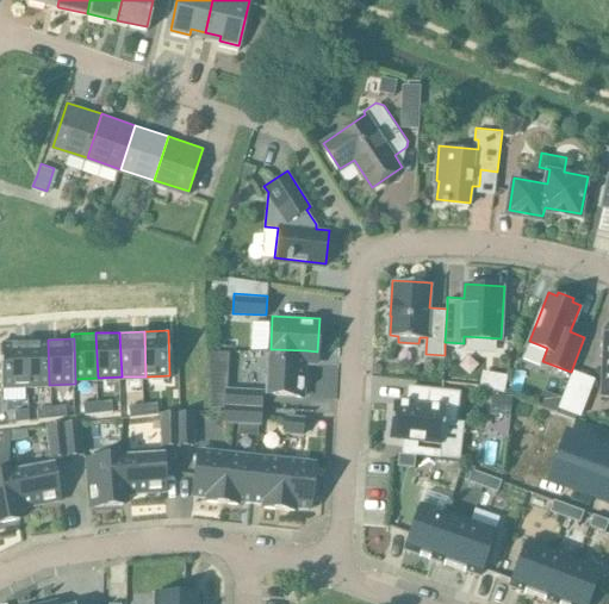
[(48,340),(24,341),(25,385),(49,385),(48,340)]
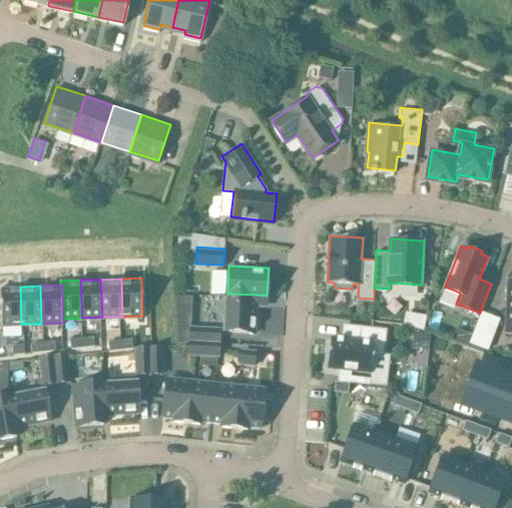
[(20,287),(0,287),(0,296),(1,325),(21,324),(20,287)]
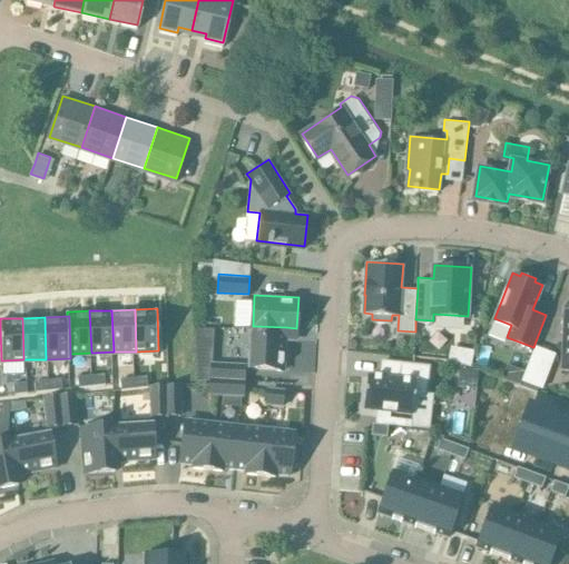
[(214,325),(194,326),(197,378),(209,377),(227,377),(245,378),(246,363),(213,360),(214,325)]
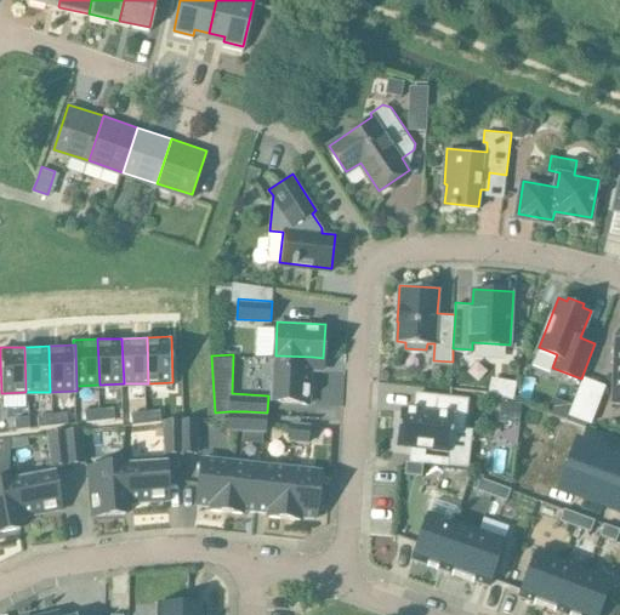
[(278,356),(276,398),(310,400),(312,357),(278,356)]
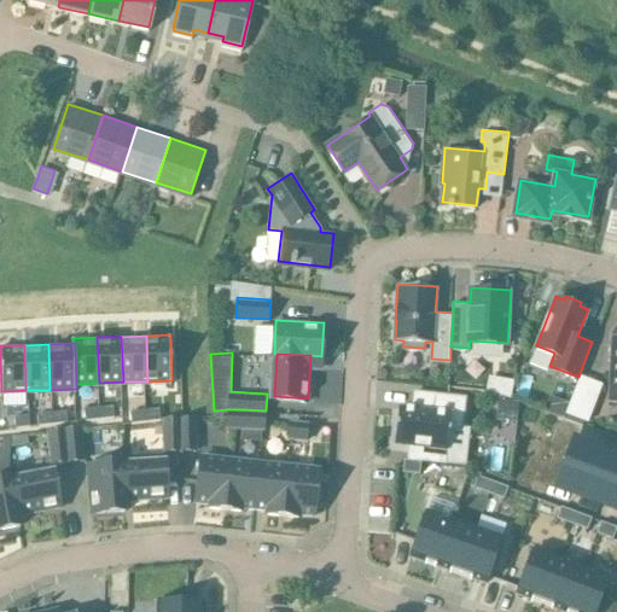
[(588,419),(601,383),(581,374),(568,411),(585,418),(588,419)]
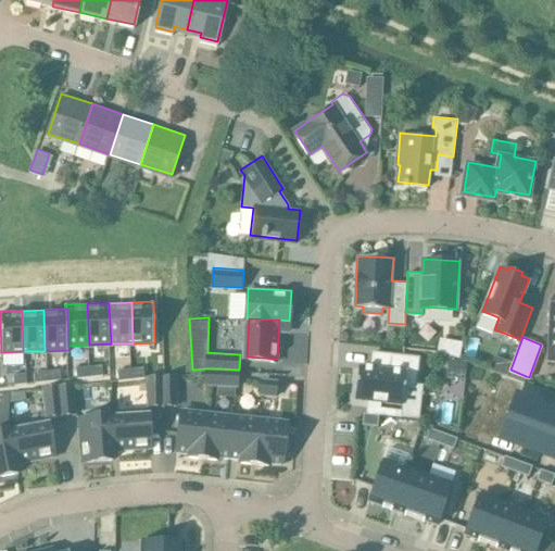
[(491,366),(505,371),(511,354),(496,349),(491,366)]
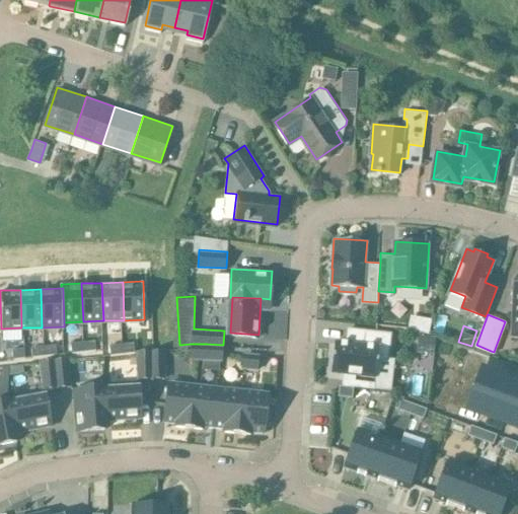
[(331,370),(376,375),(378,355),(388,356),(390,332),(364,328),(362,344),(336,341),(331,370)]
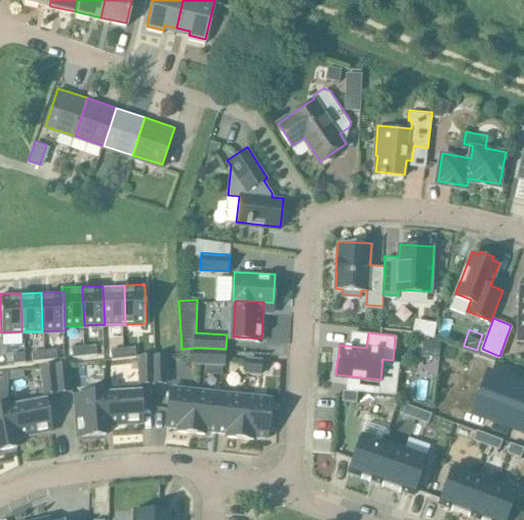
[(96,343),(84,344),(85,354),(97,352),(96,343)]
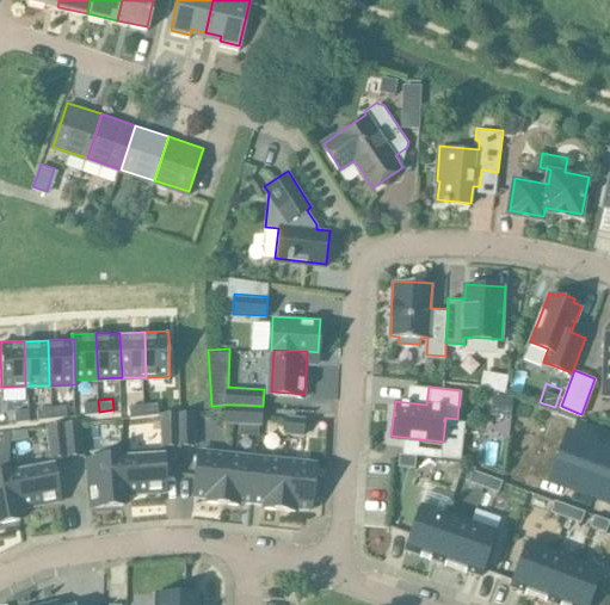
[(98,400),(84,401),(85,413),(99,412),(98,400)]
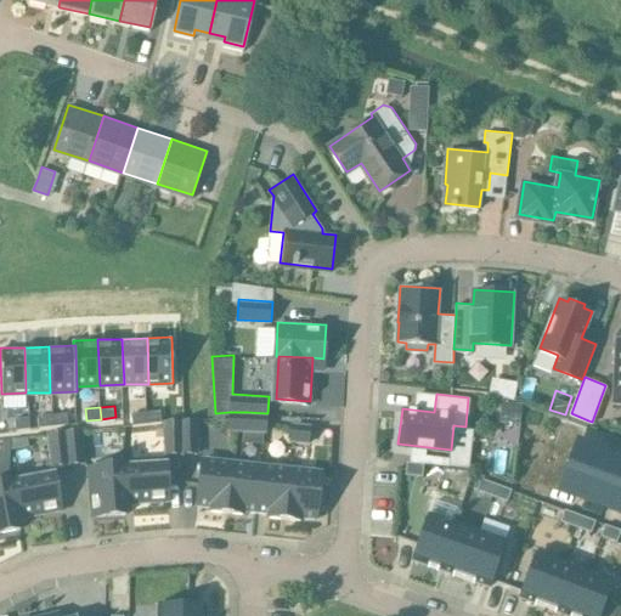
[(161,408),(147,410),(148,422),(162,420),(161,408)]
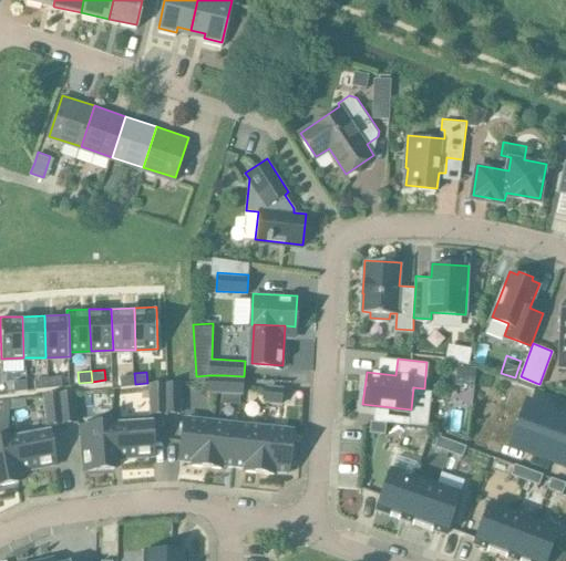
[(134,373),(121,375),(122,385),(135,384),(134,373)]
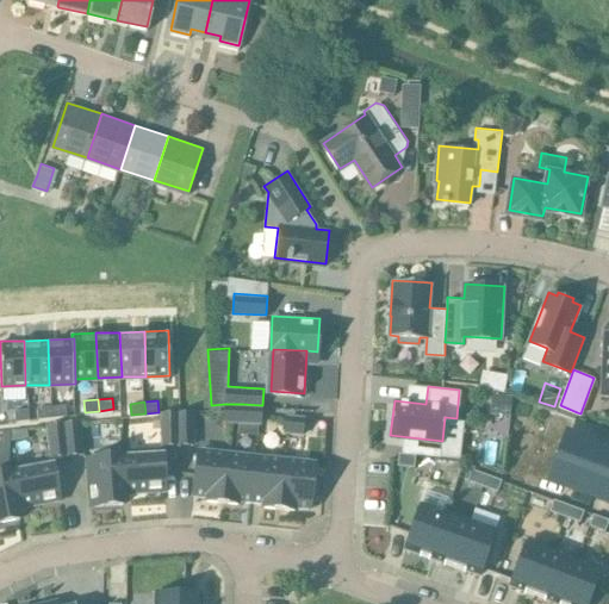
[(66,403),(51,404),(53,416),(67,415),(66,403)]
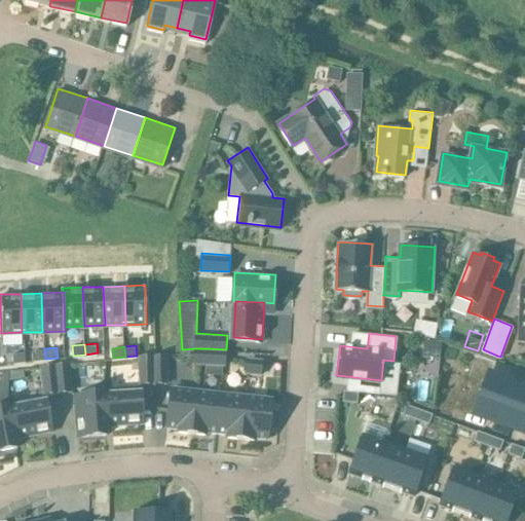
[(44,348),(32,350),(33,360),(45,359),(44,348)]
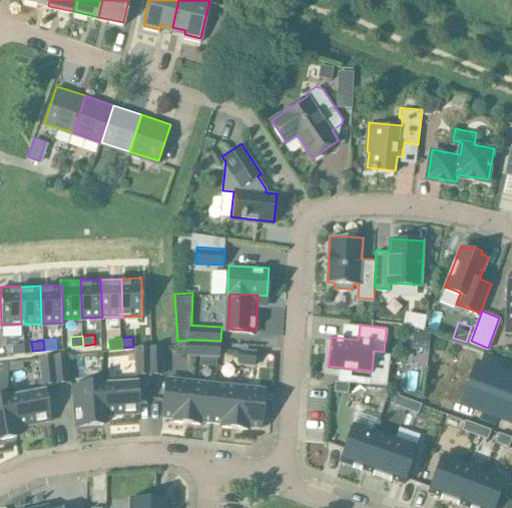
[(187,355),(203,356),(204,340),(188,340),(187,355)]
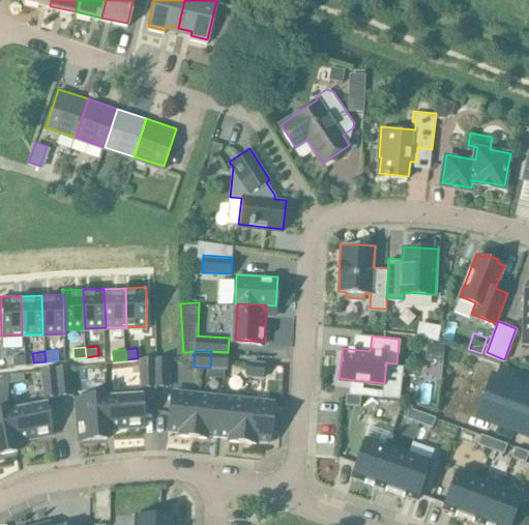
[(211,351),(210,368),(227,368),(228,352),(211,351)]
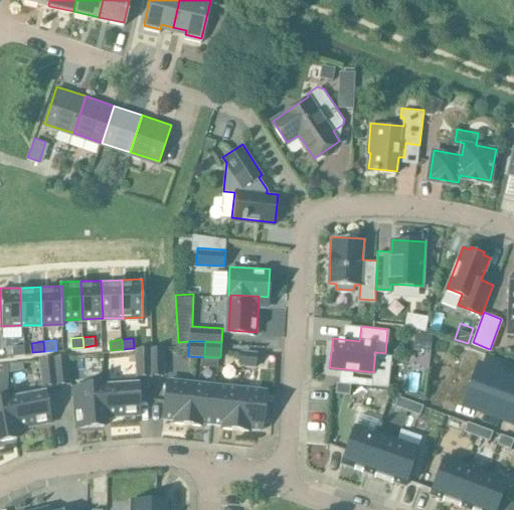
[(473,342),(471,347),(486,352),(487,348),(473,342)]
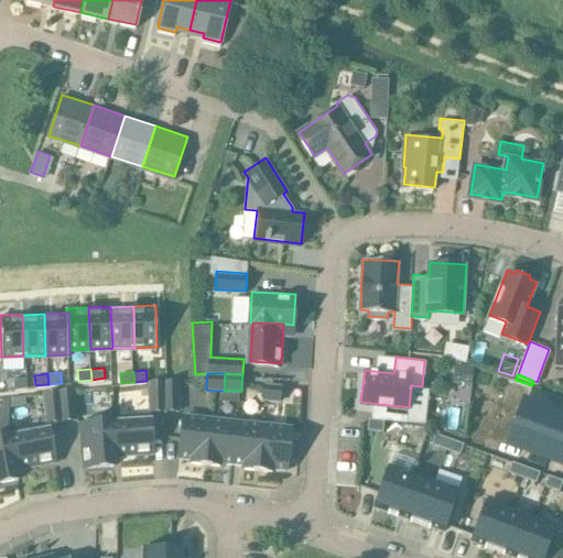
[(26,375),(13,378),(14,387),(28,386),(26,375)]
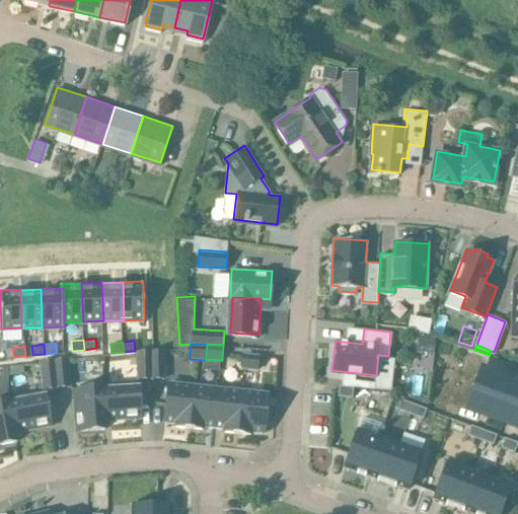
[(151,378),(151,350),(136,350),(137,378),(151,378)]
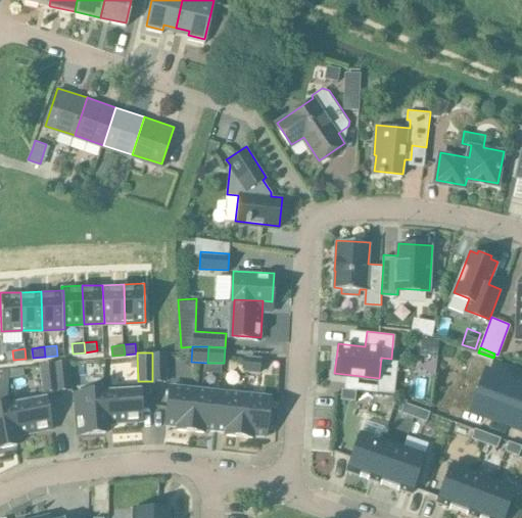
[(167,352),(152,352),(152,381),(168,381),(167,352)]
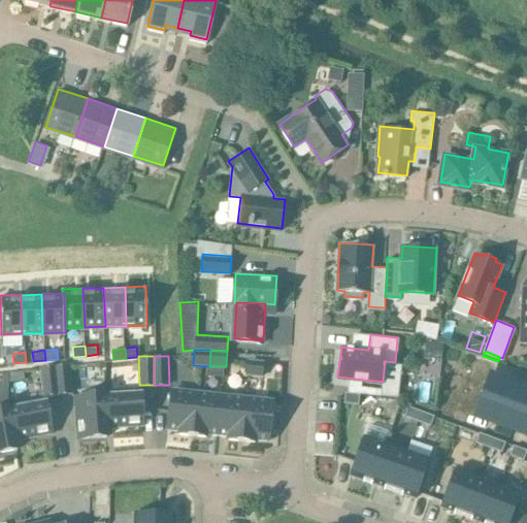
[(248,373),(263,376),(264,359),(249,357),(248,373)]
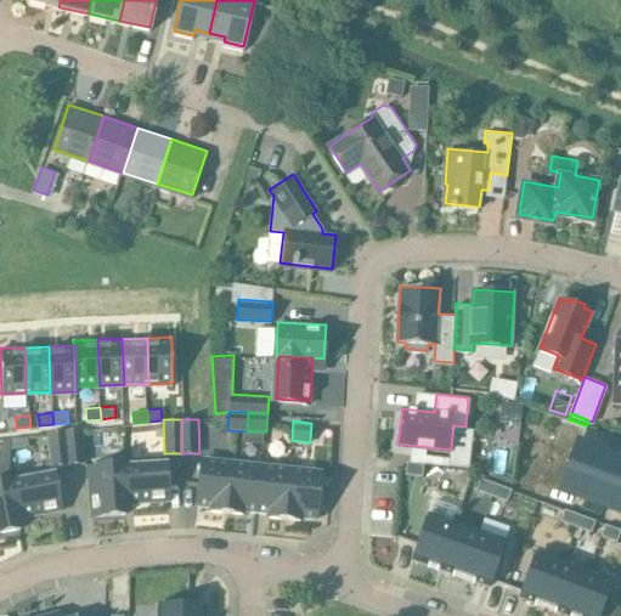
[(577,442),(562,484),(583,492),(583,493),(588,495),(588,493),(620,506),(620,439),(590,428),(583,445),(577,442)]
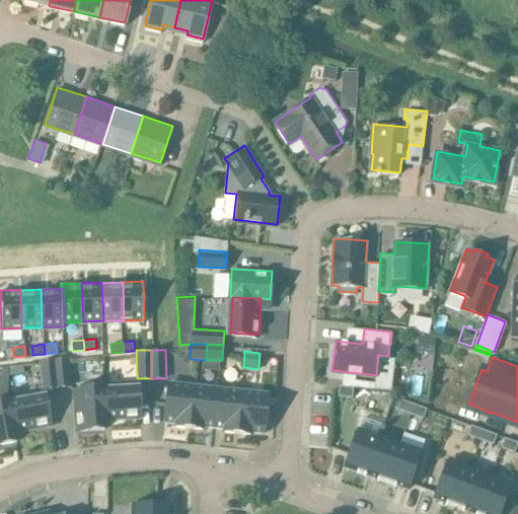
[(69,358),(54,359),(57,386),(71,385),(69,358)]
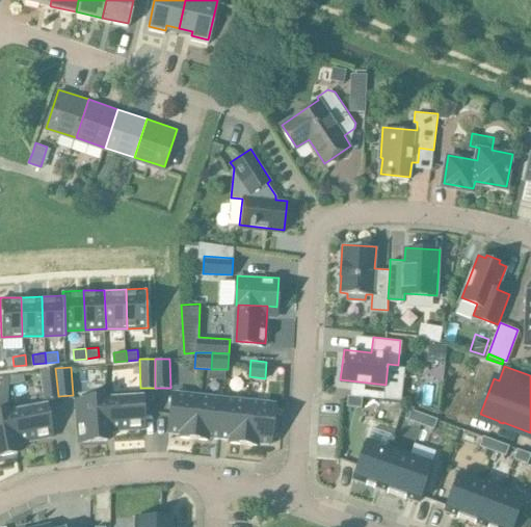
[(58,396),(55,368),(40,369),(43,397),(58,396)]
